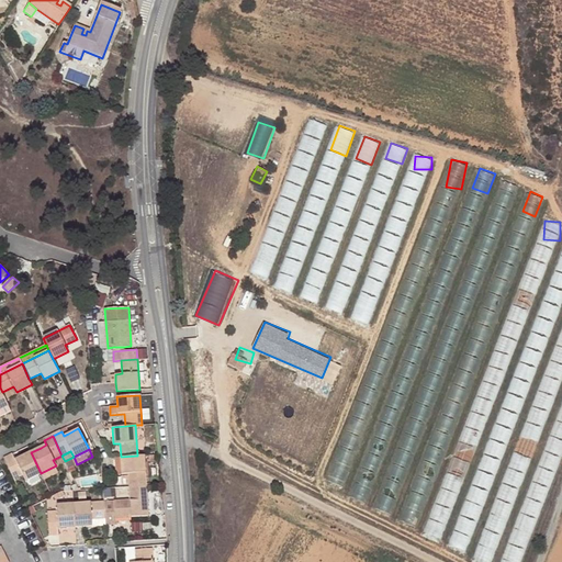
[(15,460),(12,453),(4,458),(14,479),(22,474),(25,481),(41,473),(31,452),(15,460)]
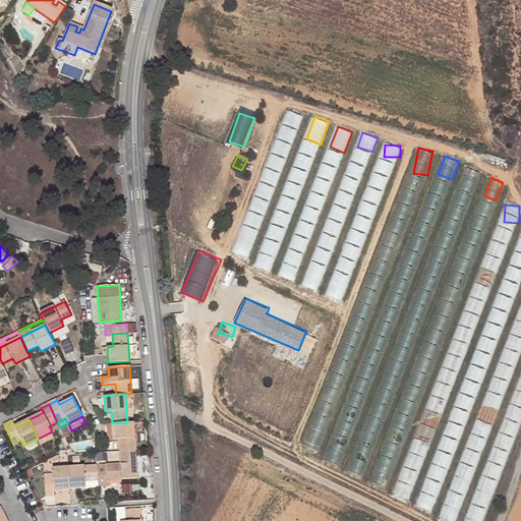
[(133,421),(127,422),(112,423),(113,439),(119,439),(120,451),(135,450),(133,421)]
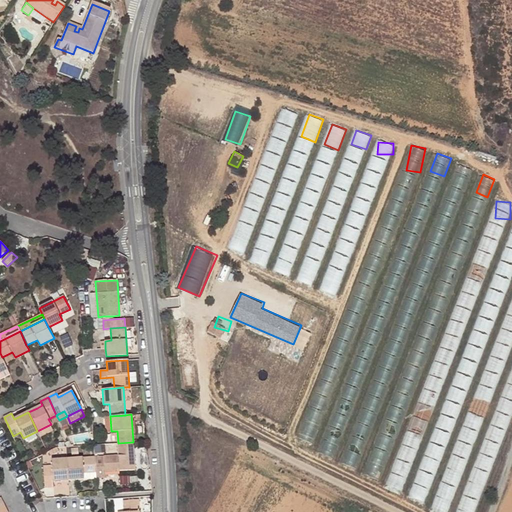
[(119,455),(94,457),(95,472),(96,478),(104,478),(104,472),(135,469),(133,442),(118,443),(118,447),(119,455)]
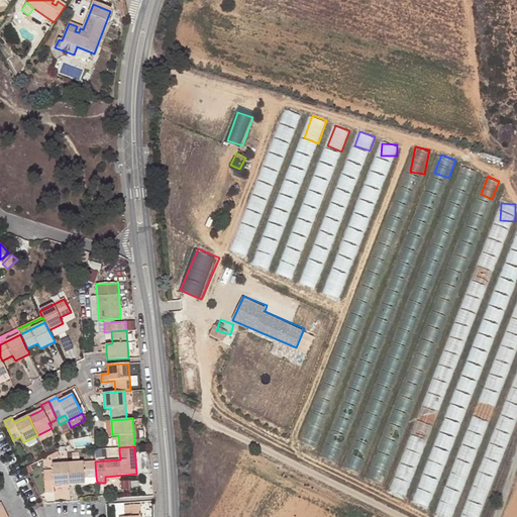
[(95,461),(68,463),(69,485),(85,484),(84,478),(96,477),(95,461)]
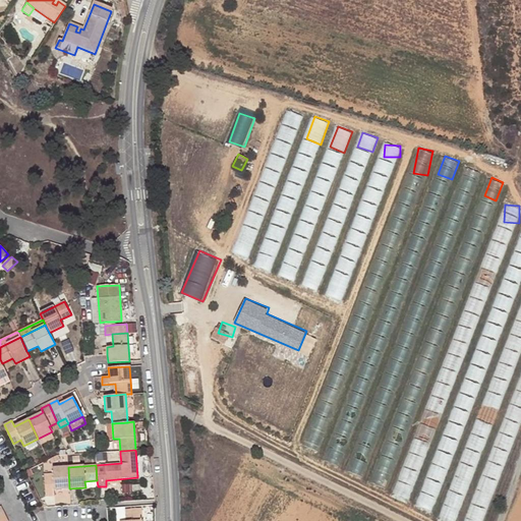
[(54,489),(69,488),(68,467),(52,468),(52,473),(44,474),(45,497),(54,496),(54,489)]
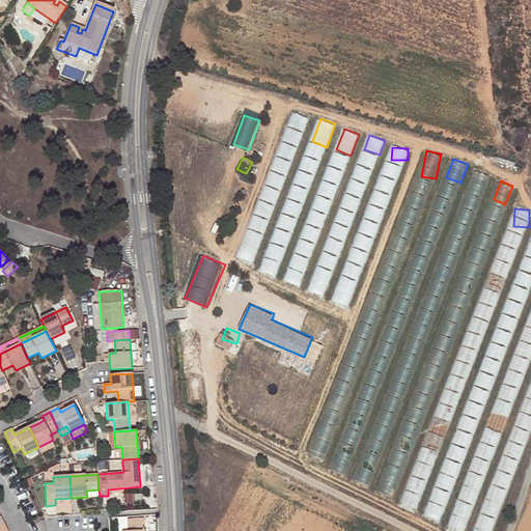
[(143,530),(143,518),(128,520),(128,530),(143,530)]
